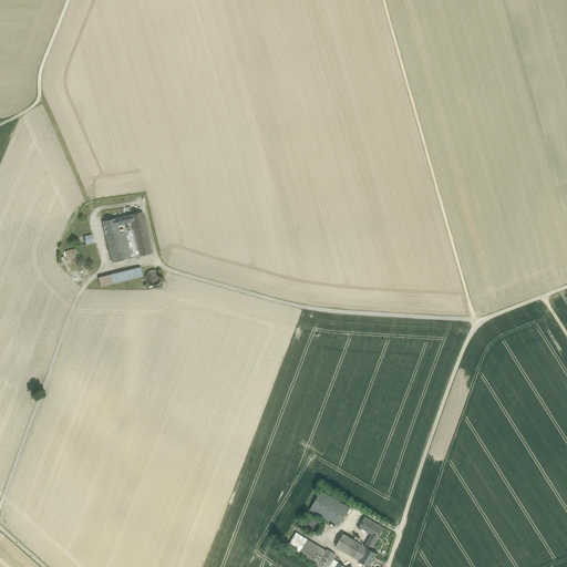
[(143,212),(130,215),(132,223),(133,230),(140,256),(153,254),(143,212)]
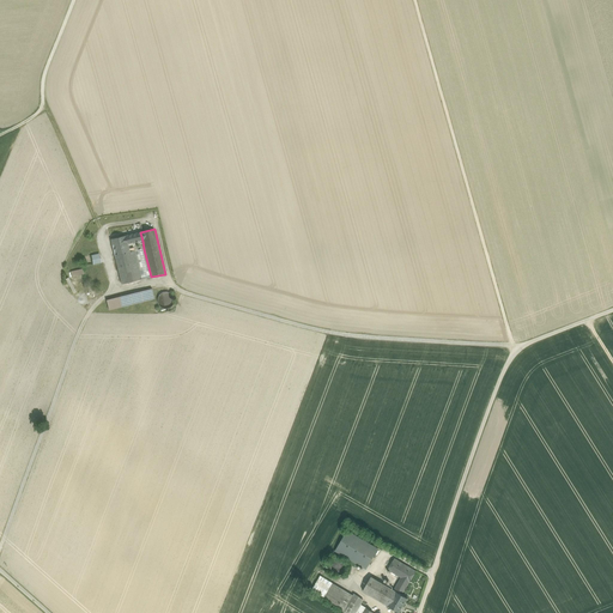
[(140,232),(126,236),(128,244),(143,241),(140,232)]
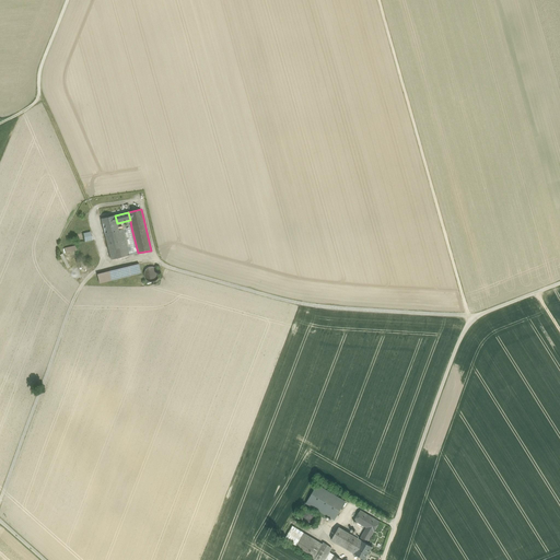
[(118,231),(117,223),(115,216),(101,219),(104,234),(118,231)]
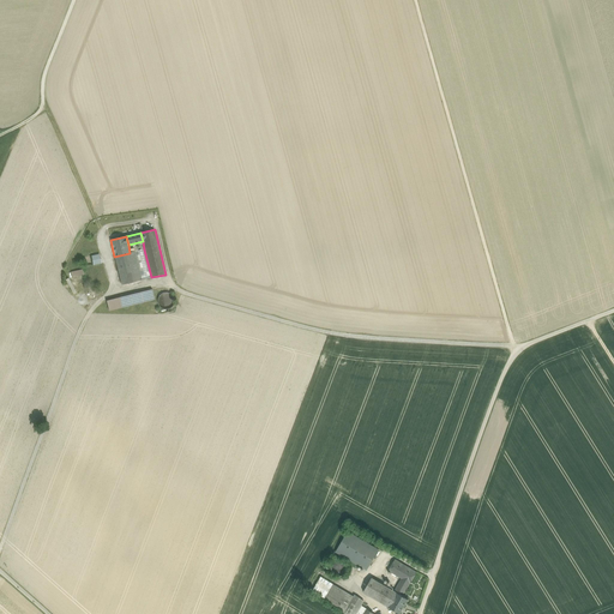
[(134,252),(142,280),(151,277),(144,250),(134,252)]
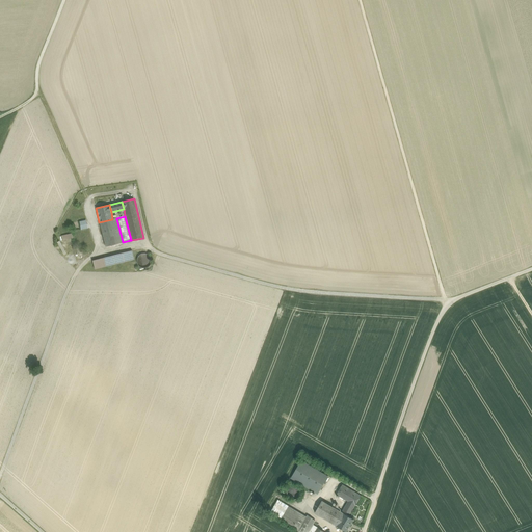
[(116,218),(112,219),(99,222),(105,246),(123,242),(116,218)]
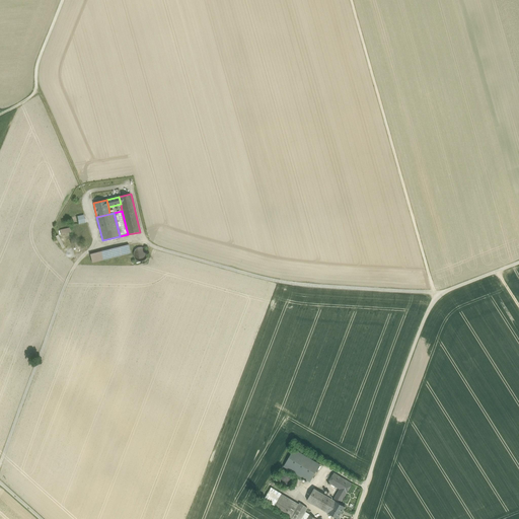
[(84,215),(77,216),(79,224),(86,223),(84,215)]
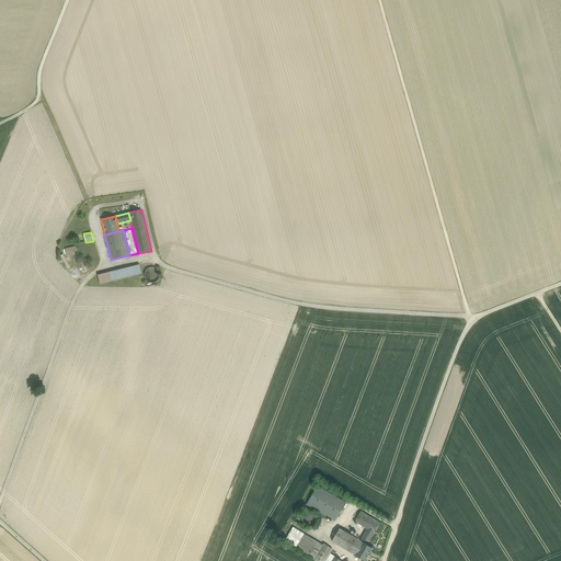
[(63,254),(60,255),(67,268),(70,267),(63,254)]
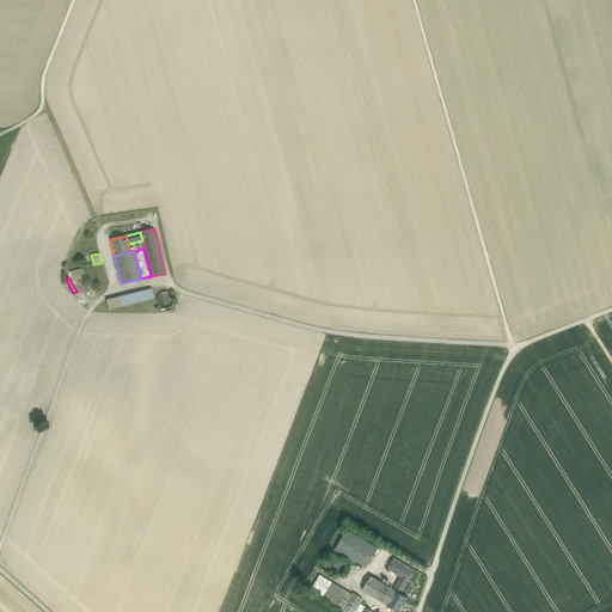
[(152,288),(106,300),(109,310),(154,298),(152,288)]
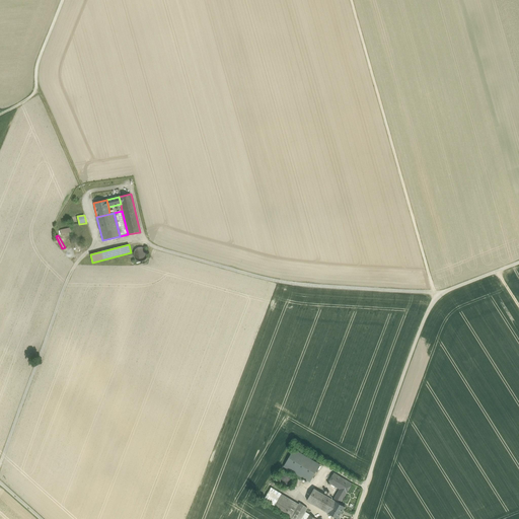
[(137,246),(134,254),(143,257),(147,249),(137,246)]
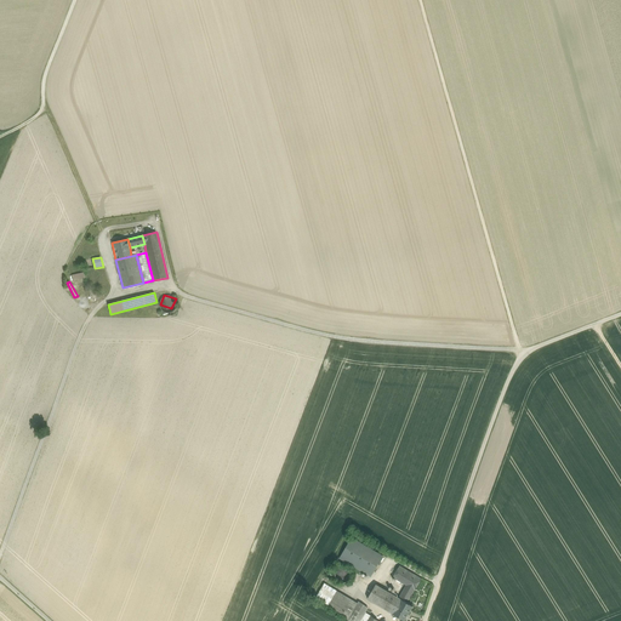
[(352,537),(340,559),(371,577),(376,569),(377,568),(383,557),(352,537)]
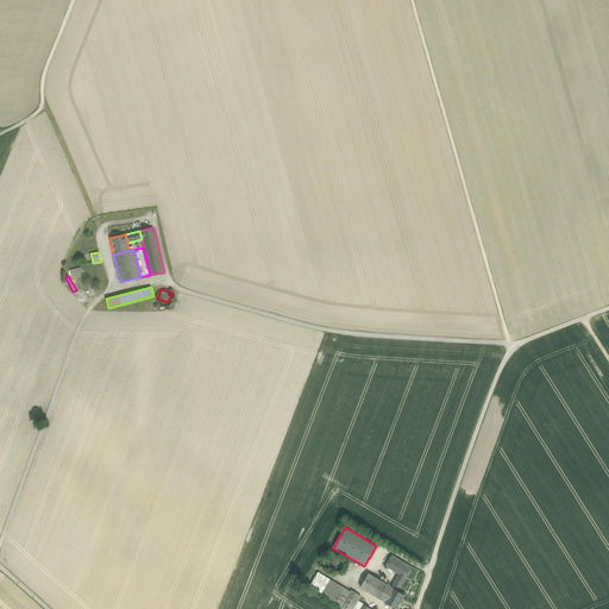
[(415,569),(391,554),(384,566),(400,576),(393,588),(369,573),(360,588),(395,608),(399,608),(407,596),(401,592),(415,569)]
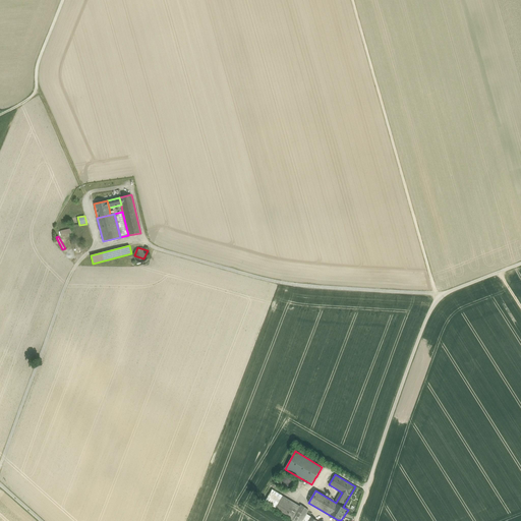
[(299,507),(274,491),(264,507),(286,520),(315,520),(307,515),(310,511),(301,505),(299,507)]
